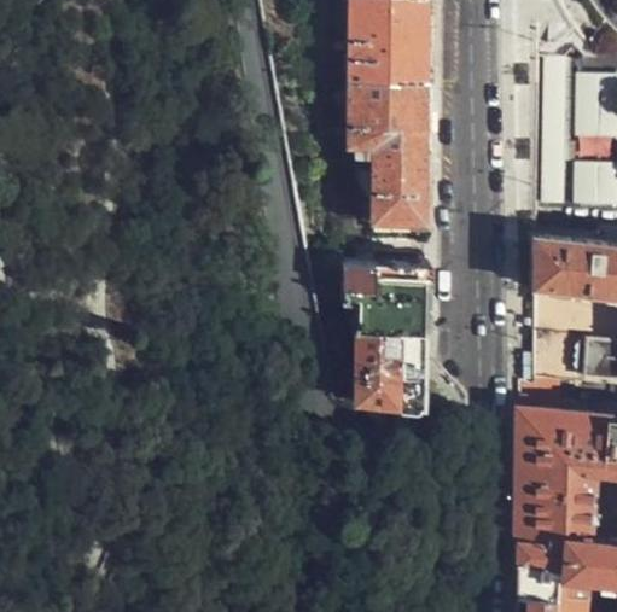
[(371,162),(371,242),(425,242),(425,180),(426,62),(426,0),(347,0),(347,161),(371,162)]
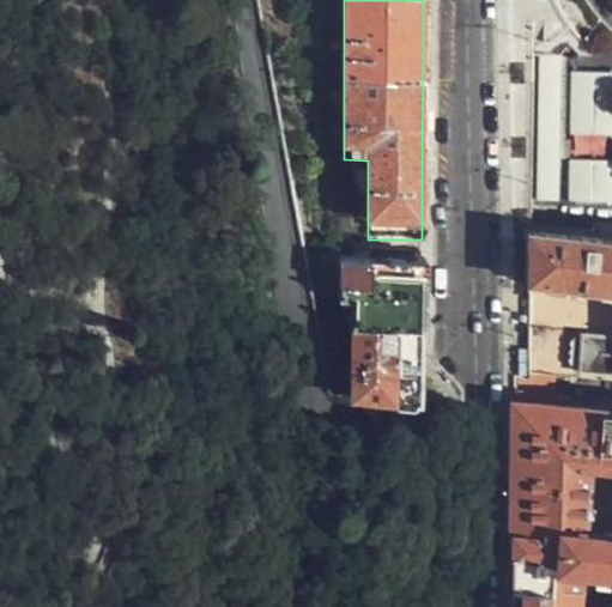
[(567,206),(564,64),(532,64),(533,206),(567,206)]
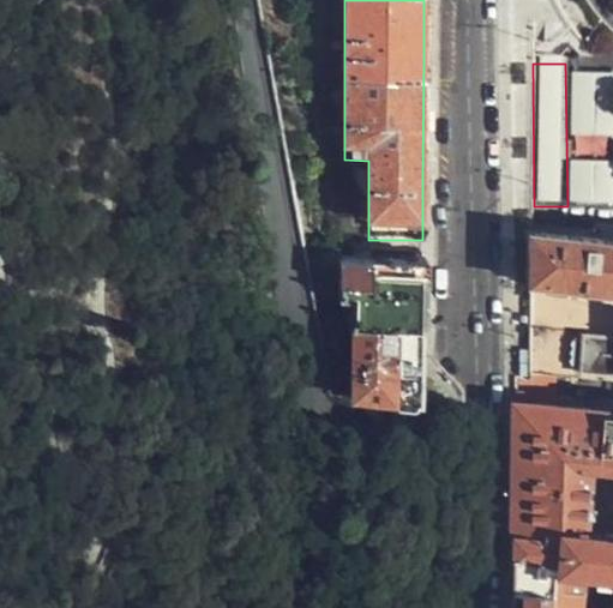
[(576,136),(612,136),(612,73),(575,72),(576,136)]
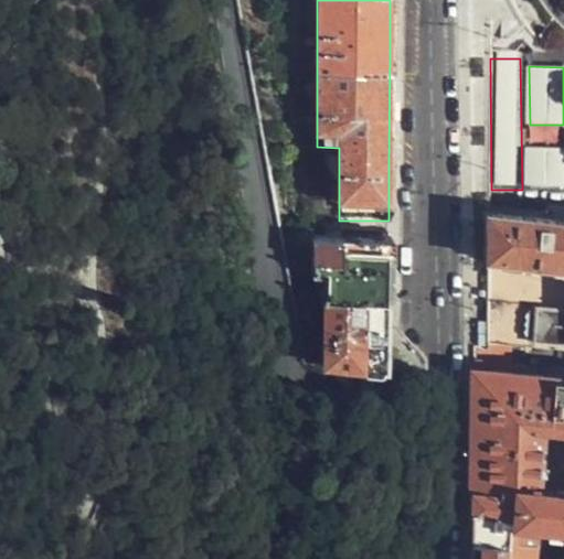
[(530,190),(563,190),(563,142),(530,143),(530,190)]
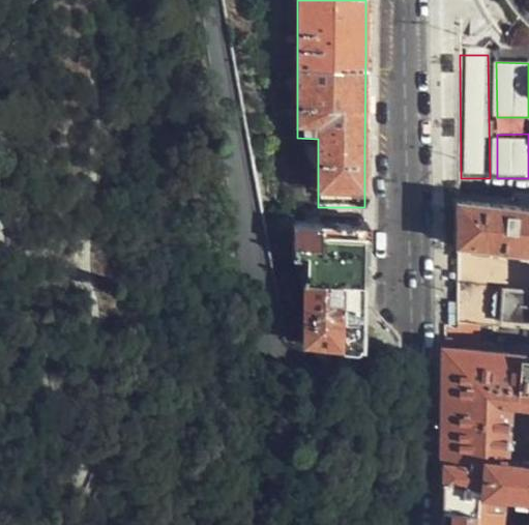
[(458,242),(457,327),(489,330),(528,333),(528,210),(522,210),(459,204),(458,242)]
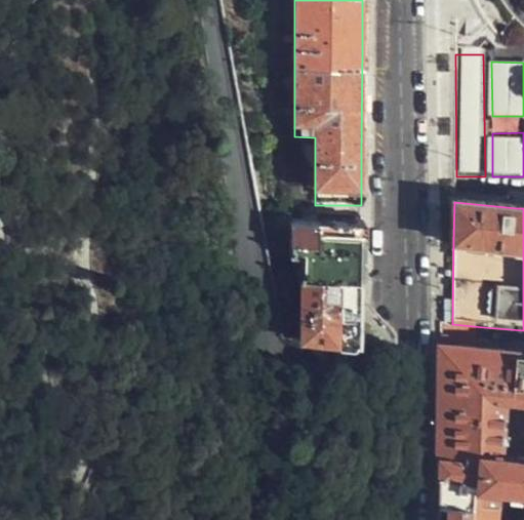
[(303,262),(301,285),(361,285),(360,255),(359,226),(288,225),(289,258),(303,262)]
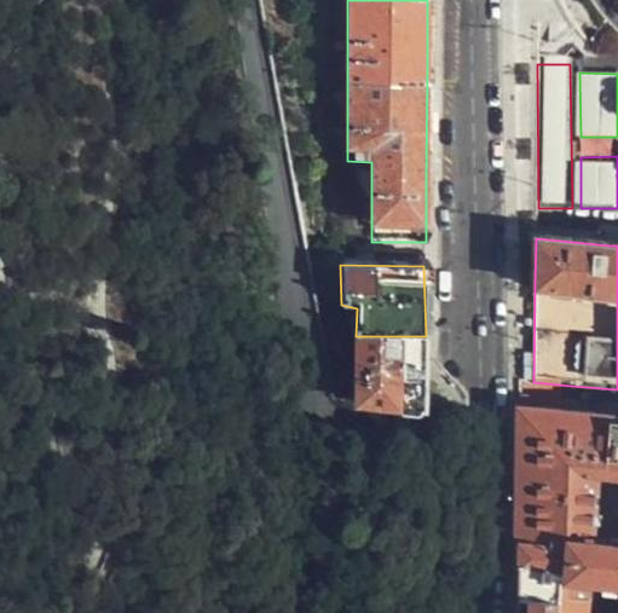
[(426,336),(356,336),(357,406),(426,410),(426,374),(426,336)]
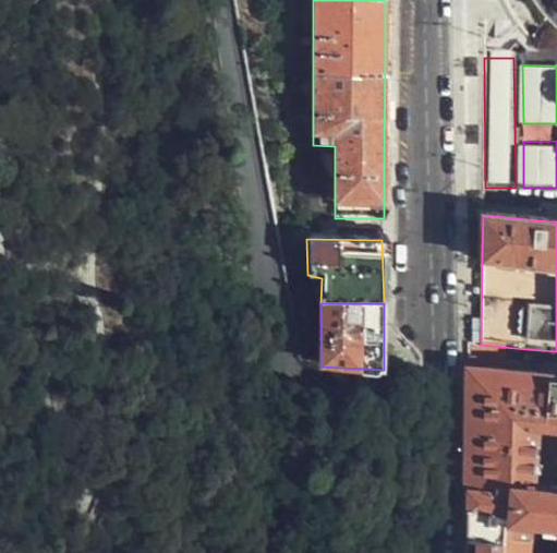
[(556,379),(549,379),(513,375),(515,348),(481,345),(468,345),(468,440),(468,525),(467,552),(556,552),(556,379)]
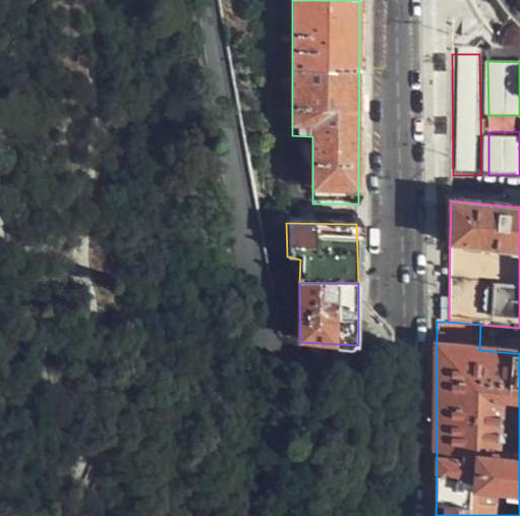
All buildings are outlined.
